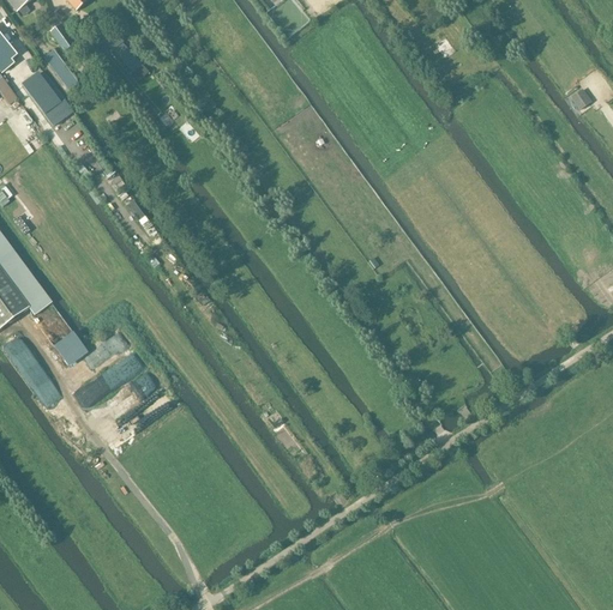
[(77,62),(86,58),(61,23),(52,30),(77,62)]
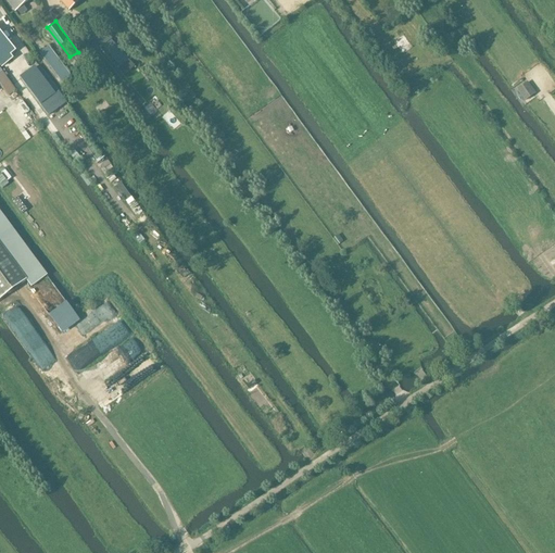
[(103,28),(96,36),(121,64),(129,57),(111,36),(112,35),(105,27),(103,28)]
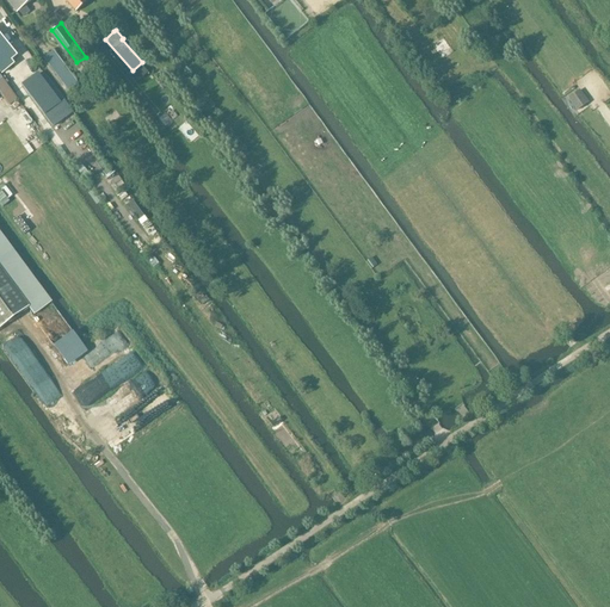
[(0,31),(0,67),(0,68),(2,70),(14,61),(12,59),(18,54),(0,31)]
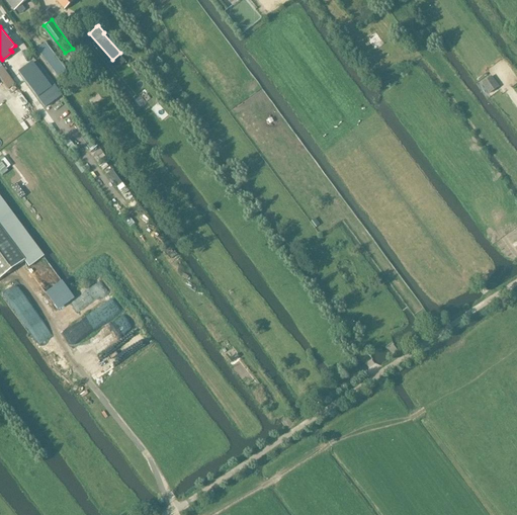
[(59,75),(67,69),(46,40),(37,47),(59,75)]
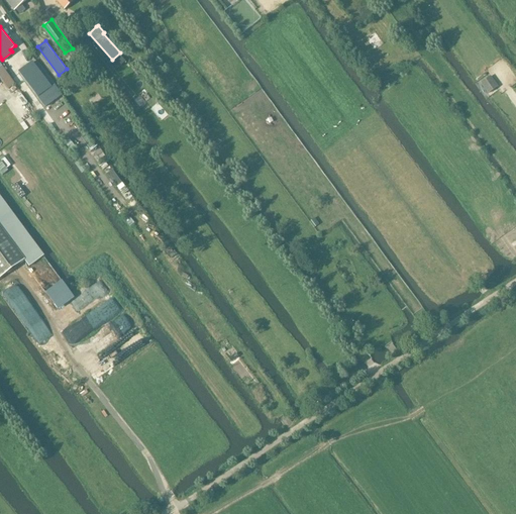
[(44,76),(32,61),(19,71),(40,99),(54,89),(46,80),(44,81),(42,78),(44,76)]
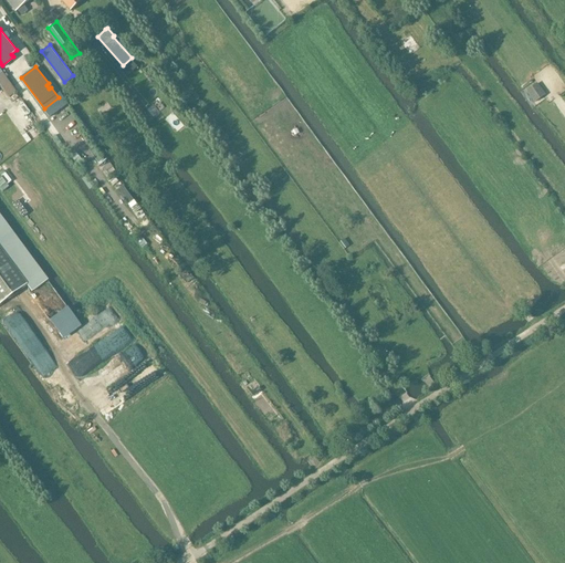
[(545,92),(537,81),(526,89),(535,100),(545,92)]
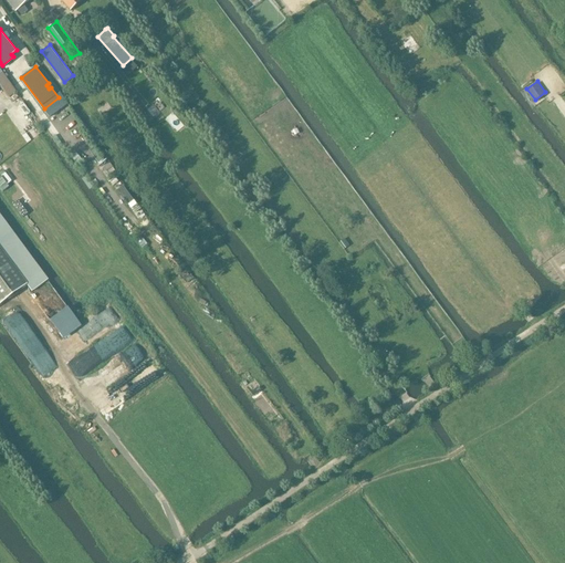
[(123,184),(117,187),(128,201),(134,198),(123,184)]
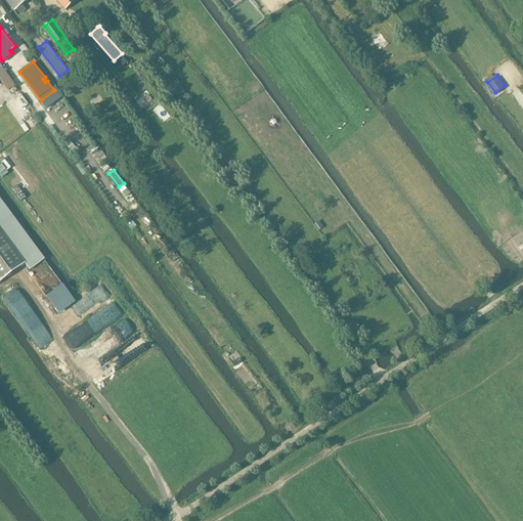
[(31,268),(45,257),(0,197),(0,277),(25,260),(31,268)]
